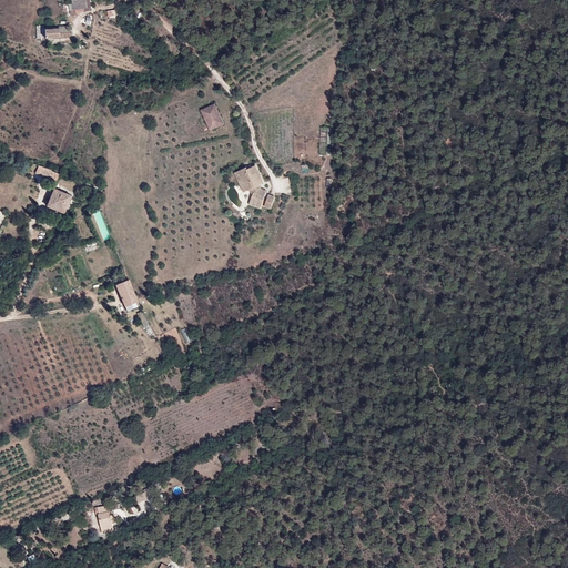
[(69,0),(69,1),(69,2),(70,8),(67,9),(68,13),(72,12),(72,8),(81,6),(81,8),(85,8),(83,0),(69,0)]
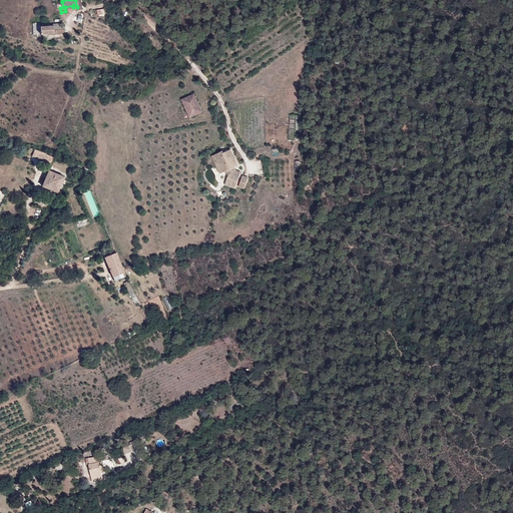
[(37,24),(38,32),(60,31),(60,30),(59,22),(50,22),(50,23),(37,24)]
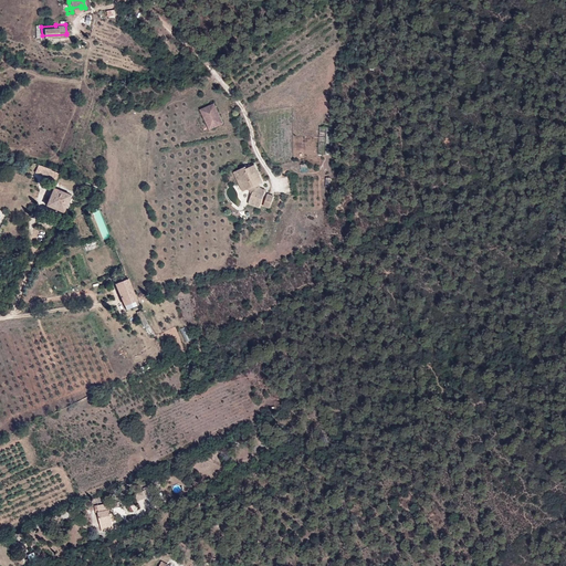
[(216,102),(200,108),(210,129),(226,123),(216,102)]
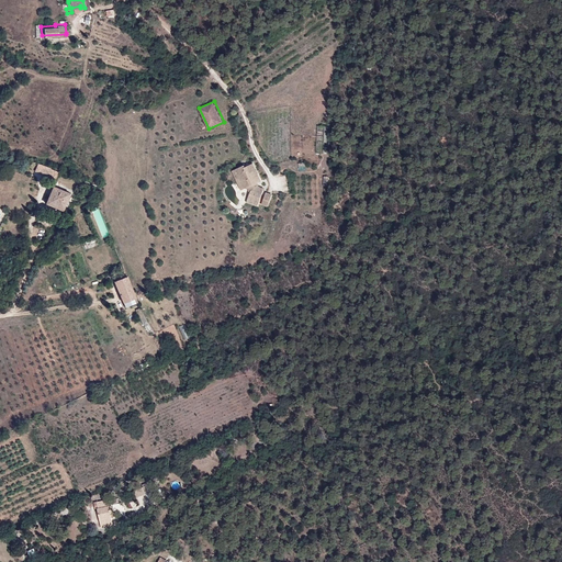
[(55,180),(56,179),(46,175),(49,167),(38,163),(35,172),(55,180)]
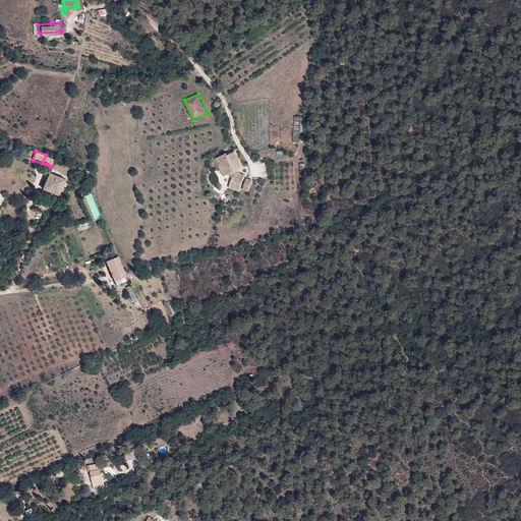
[(226,153),(221,156),(229,173),(232,178),(229,187),(239,191),(244,174),(240,173),(239,174),(237,169),(238,169),(241,168),(234,152),(227,155),(226,153)]
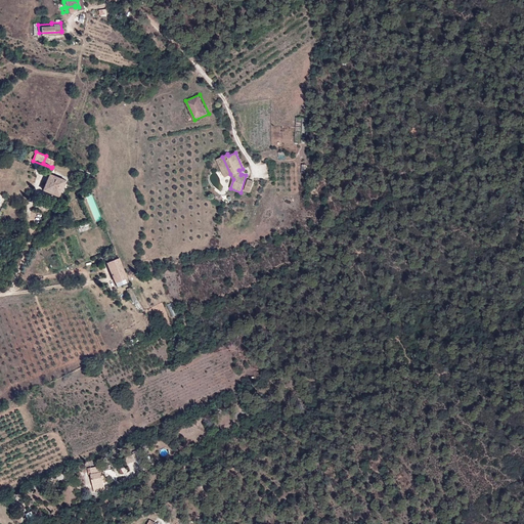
[(52,167),(55,159),(53,159),(46,156),(43,163),(52,167)]
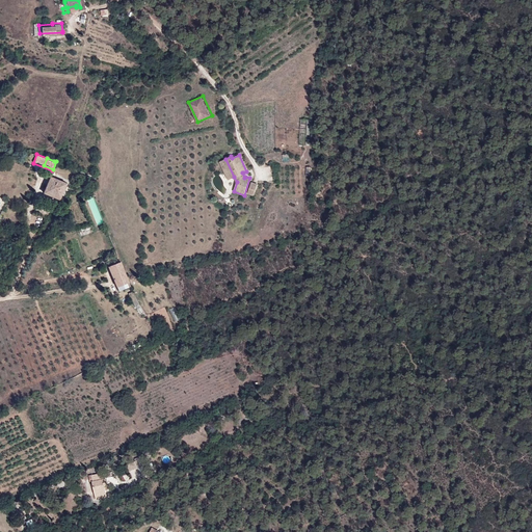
[(234,177),(225,159),(220,161),(230,179),(234,177)]
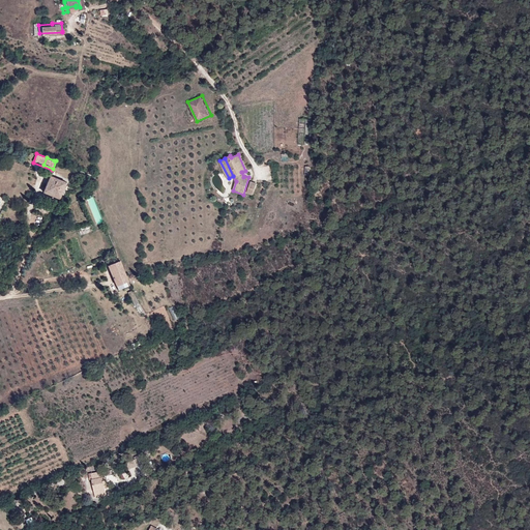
[(66,182),(51,176),(45,192),(59,198),(66,182)]
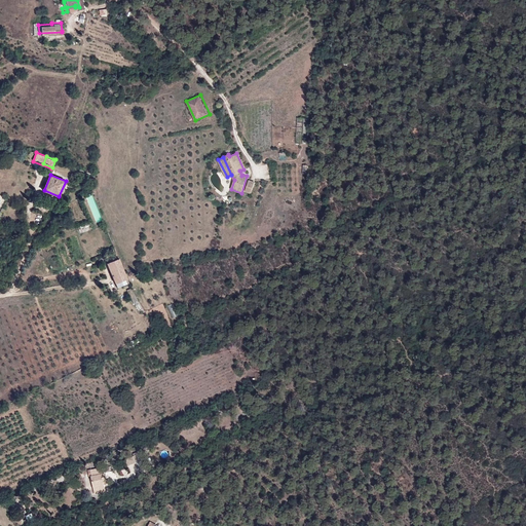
[(255,182),(250,180),(246,191),(251,193),(255,182)]
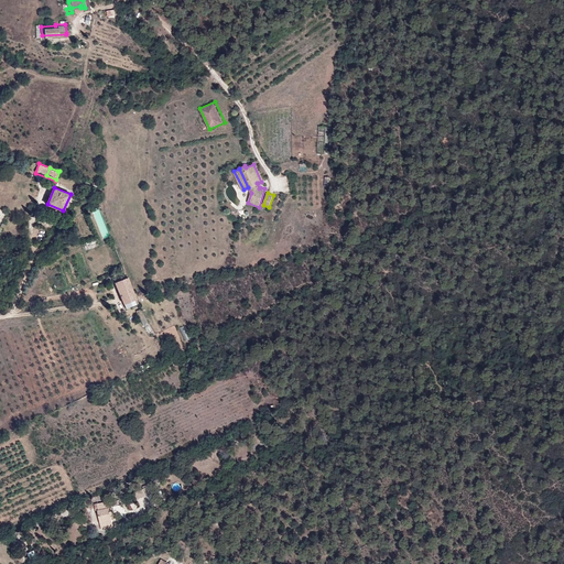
[(137,299),(133,292),(128,278),(116,282),(125,304),(137,299)]
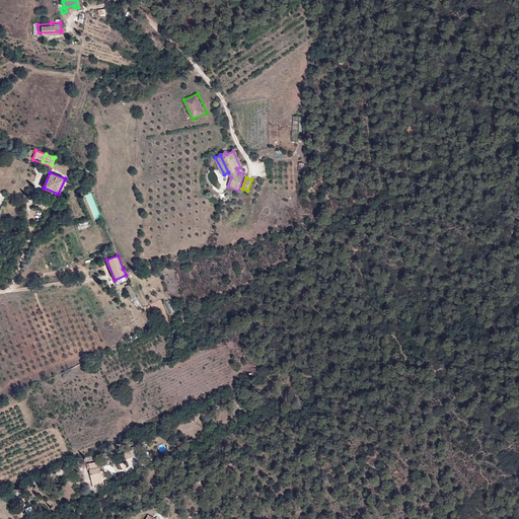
[(117,284),(127,279),(126,275),(115,280),(117,284)]
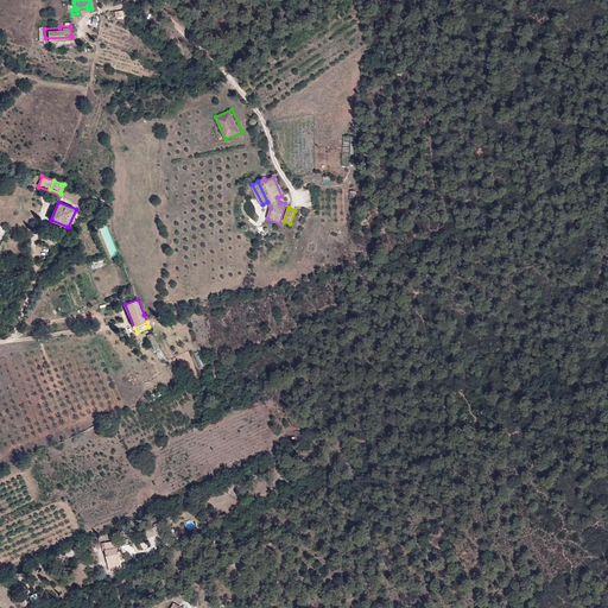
[(156,350),(159,348),(153,337),(150,339),(156,350)]
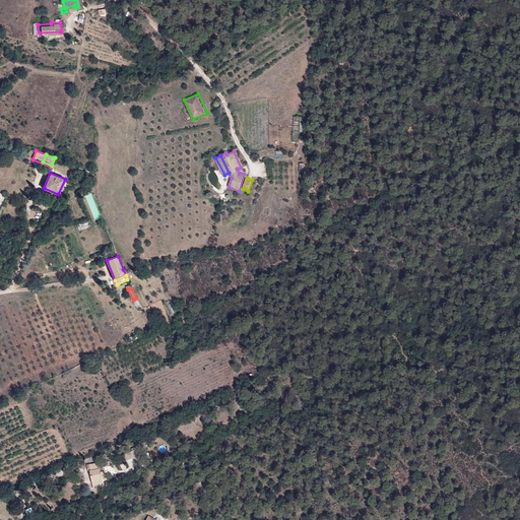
[(125,455),(125,456),(140,448),(144,455),(146,454),(141,445),(132,450),(132,451),(125,455)]
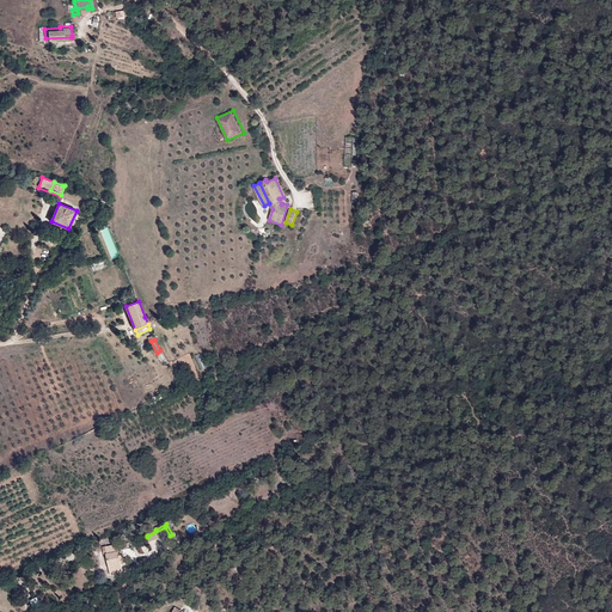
[(165,527),(147,537),(151,543),(163,537),(166,543),(172,540),(170,536),(165,527)]
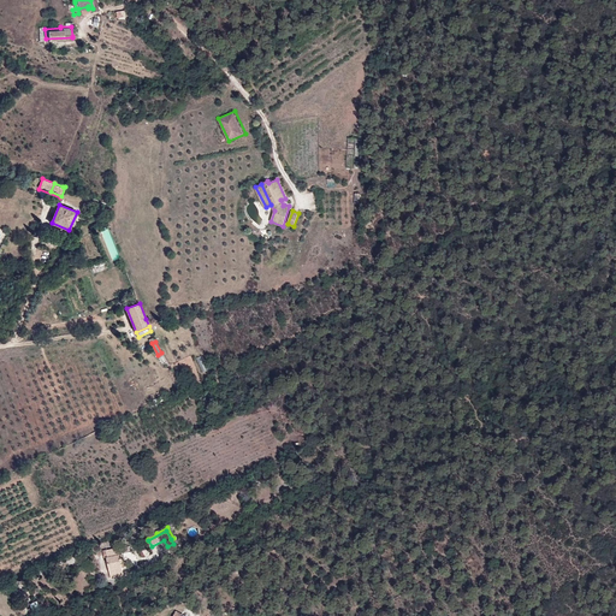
[(118,548),(107,550),(108,556),(107,556),(112,578),(120,576),(120,573),(123,573),(122,563),(123,562),(123,561),(123,560),(122,558),(120,557),(118,548)]
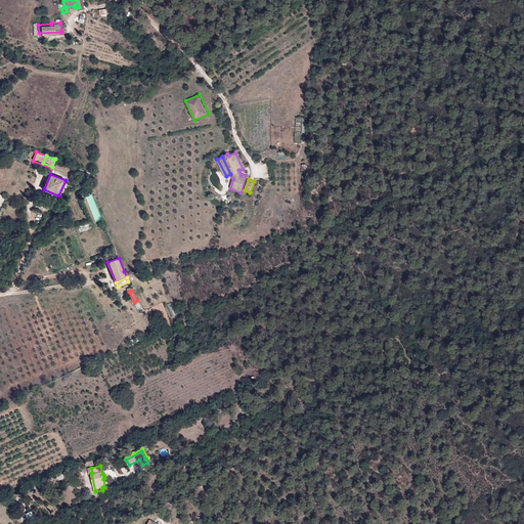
[(33,512),(27,514),(32,523),(37,521),(33,512)]
